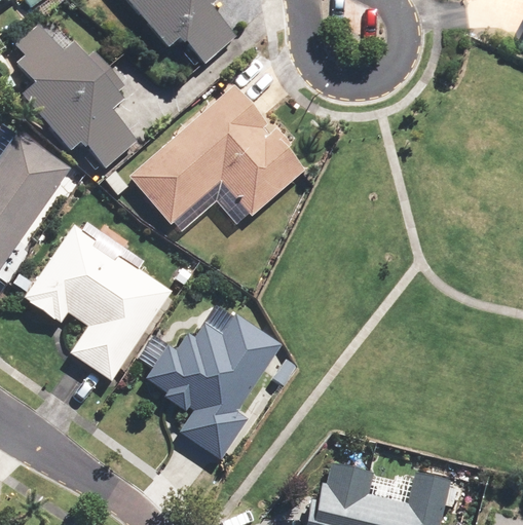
[(127,0),(170,47),(181,36),(204,63),(237,34),(212,5),(217,0),(127,0)]
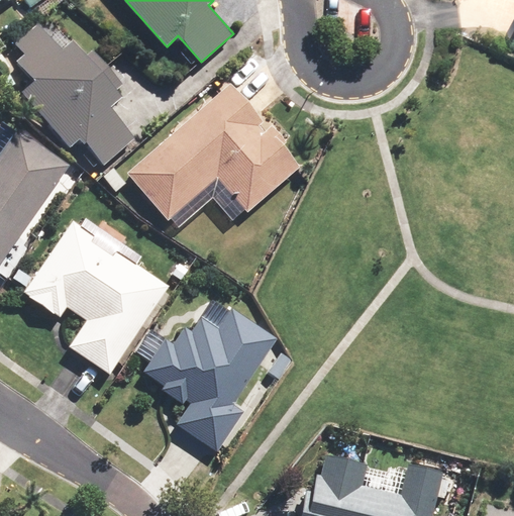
[(63,50),(38,23),(16,43),(24,52),(15,60),(32,78),(19,89),(69,143),(78,135),(104,165),(135,136),(109,108),(121,97),(116,91),(123,84),(92,49),(85,57),(72,42),(63,50)]
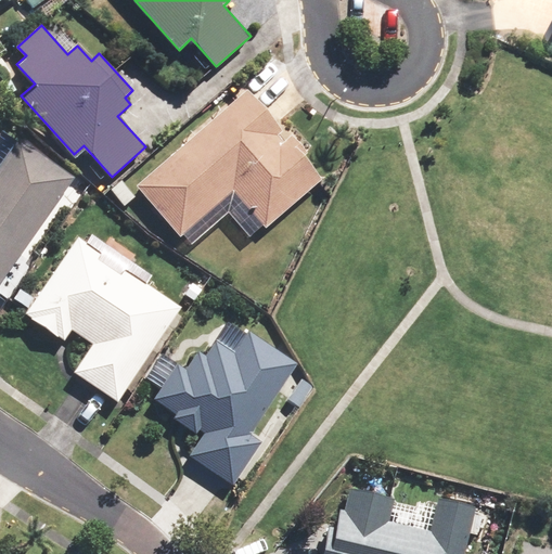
[(247,89),(137,185),(180,235),(233,189),(266,227),(323,177),(247,89)]
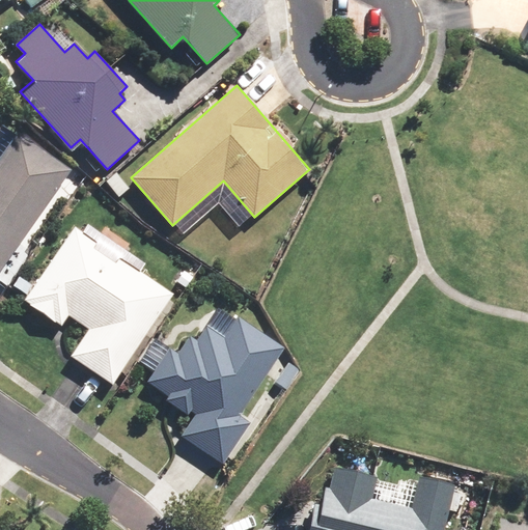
[(0,272),(72,170),(18,133),(0,157),(0,272)]
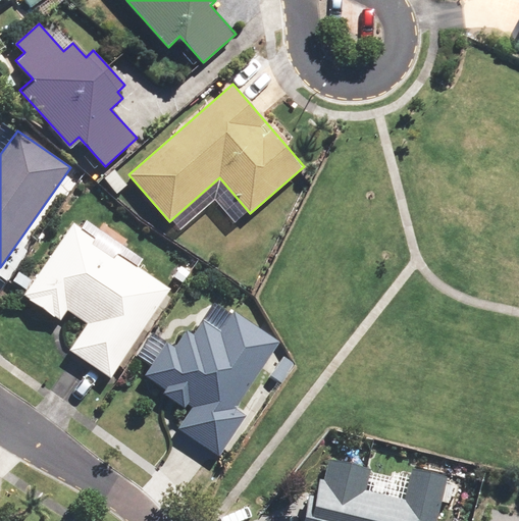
[(170,288),(73,222),(26,295),(60,317),(66,308),(88,323),(71,348),(110,374),(170,288)]
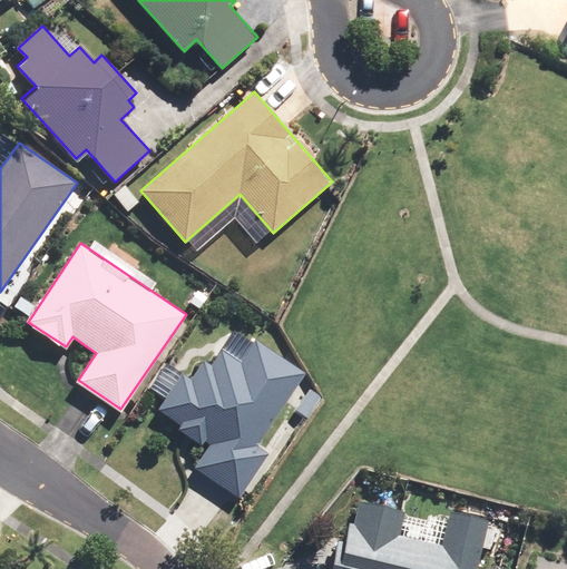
[(257,447),(305,373),(255,341),(241,363),(221,350),(213,363),(206,359),(193,380),(184,374),(159,412),(209,444),(194,468),(241,497),(269,454),(257,447)]
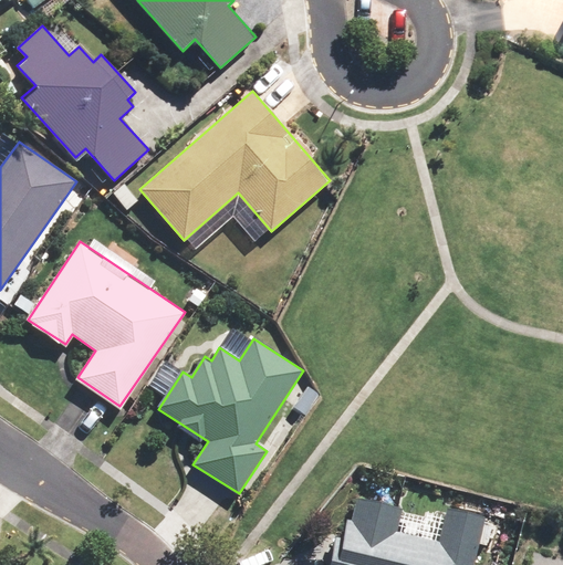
[(336,536),(329,564),(473,564),(487,515),(449,505),(439,543),(396,532),(402,508),(357,497),(351,521),(346,520),(342,537),(336,536)]
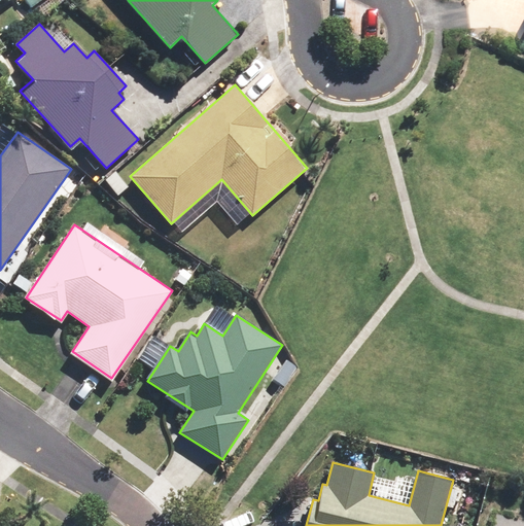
All buildings are outlined.
